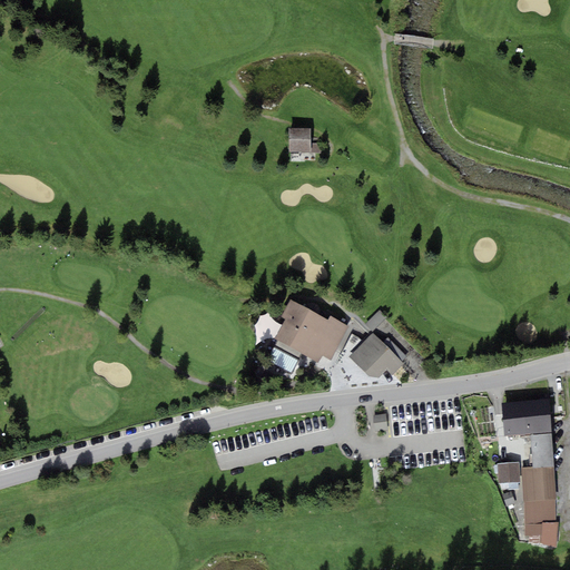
[(313,146),(313,131),(292,131),(292,155),(294,155),(294,163),(307,163),(307,156),(323,156),(323,146),(313,146)]
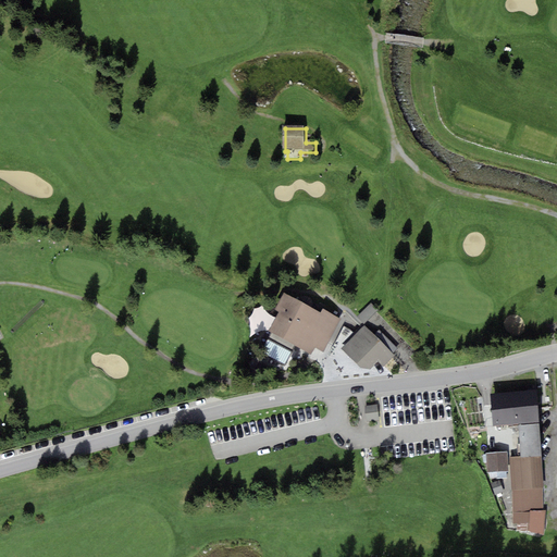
[(295,346),(314,310),(288,295),(285,293),(275,311),(279,313),(269,331),(271,333),(268,338),(292,351),(295,346)]
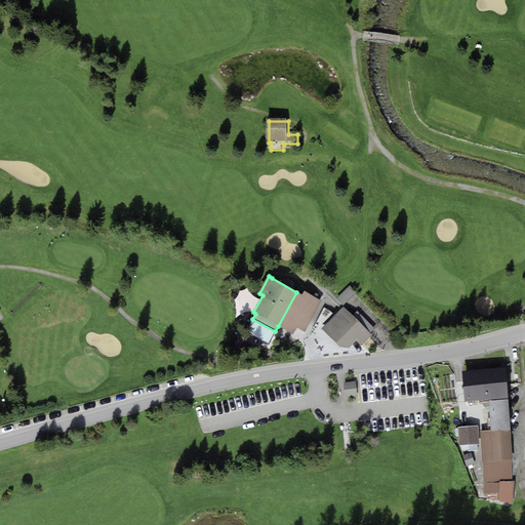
[(336,298),(342,305),(356,292),(350,286),(336,298)]
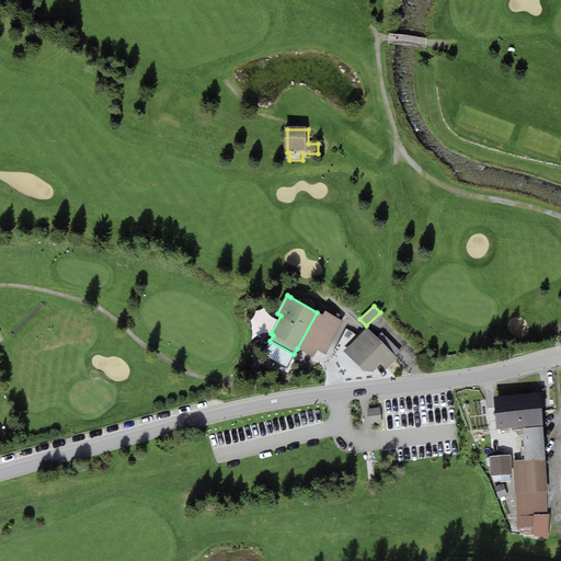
[(343,321),(324,311),(323,316),(317,312),(297,348),(313,358),(318,351),(324,355),(343,321)]
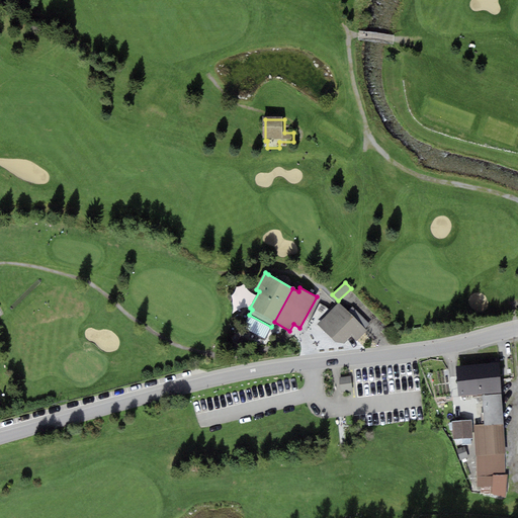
[(344,344),(352,336),(356,341),(366,332),(365,330),(347,312),(339,303),(317,324),(336,343),(344,344)]
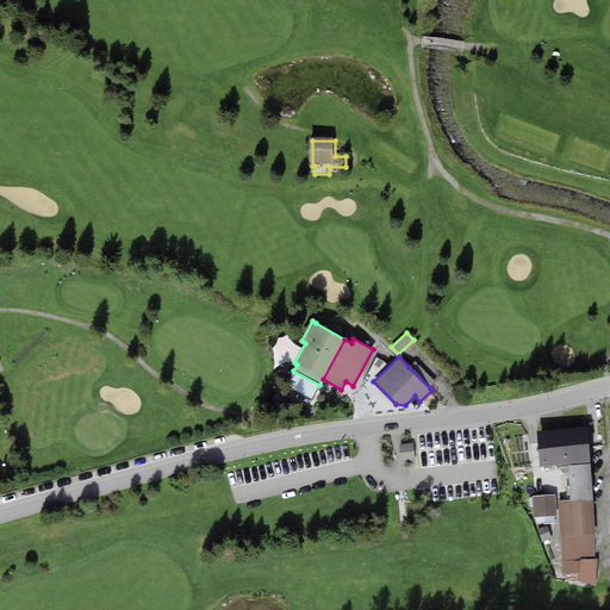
[(409,367),(430,388),(435,383),(415,361),(409,367)]
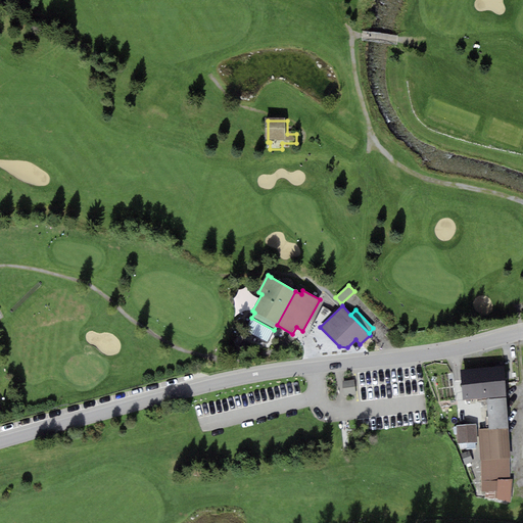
[(267,343),(274,330),(251,318),(244,331),(267,343)]
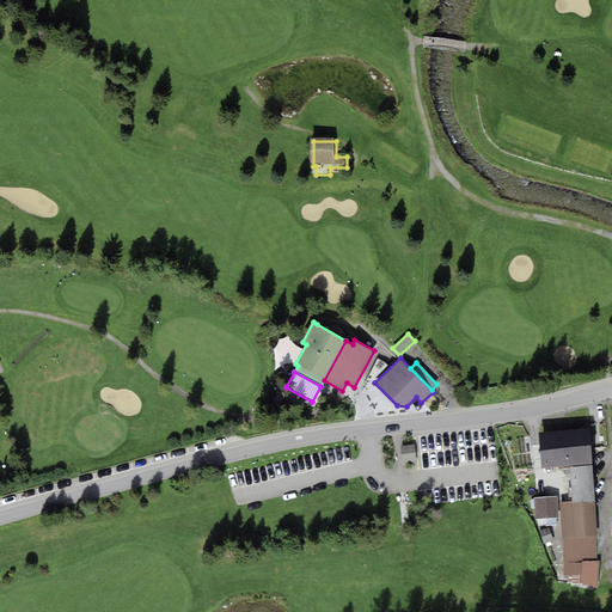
[(538,433),(542,470),(592,464),(588,428),(538,433)]
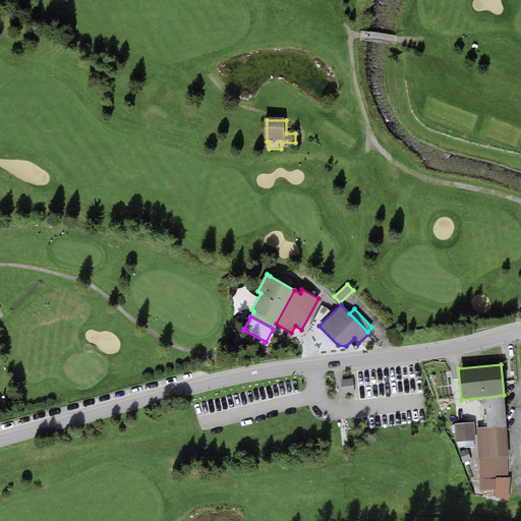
[(355,394),(352,379),(341,381),(344,396),(355,394)]
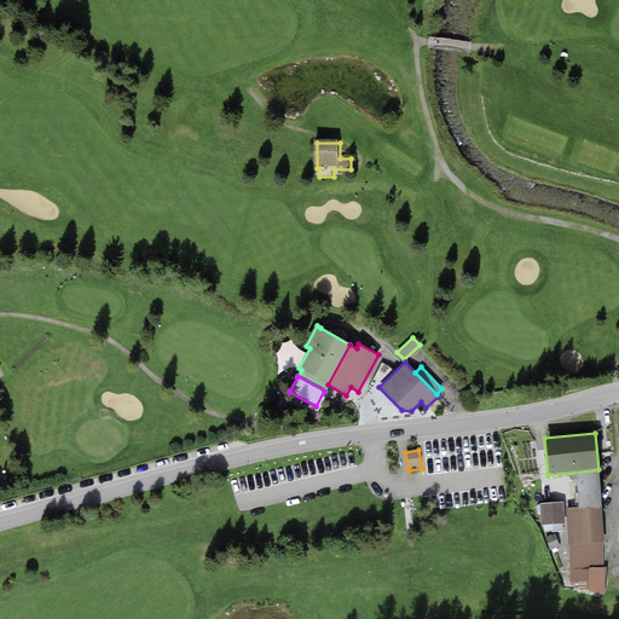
[(601,507),(599,472),(576,473),(578,508),(601,507)]
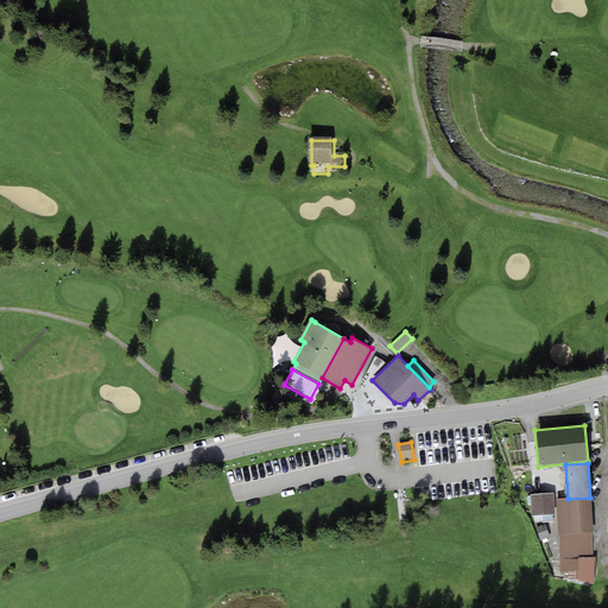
[(555,514),(553,493),(530,494),(531,515),(534,515),(534,523),(552,521),(552,514),(555,514)]
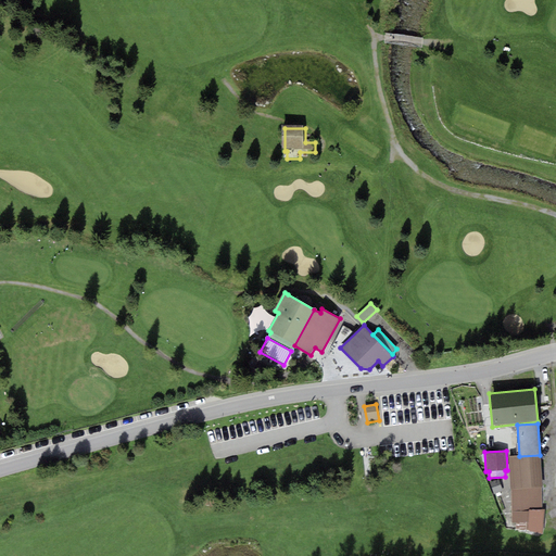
[(541,488),(540,455),(519,456),(508,457),(510,489),(512,489),(541,488)]
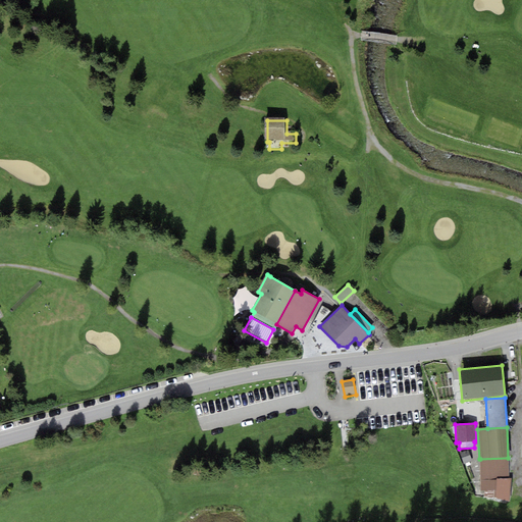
[(472,461),(468,451),(460,454),(464,464),(472,461)]
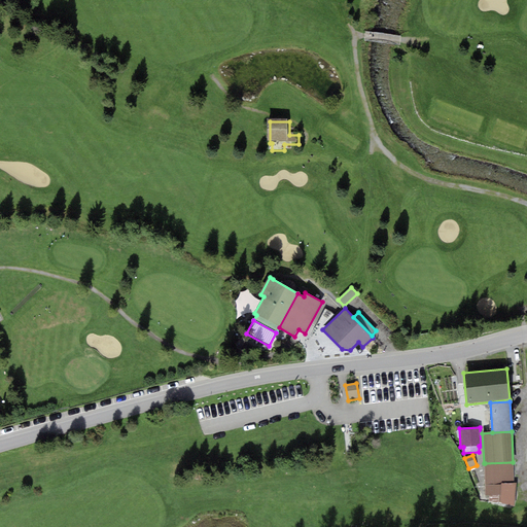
[(514,483),(513,462),(485,463),(487,485),(514,483)]
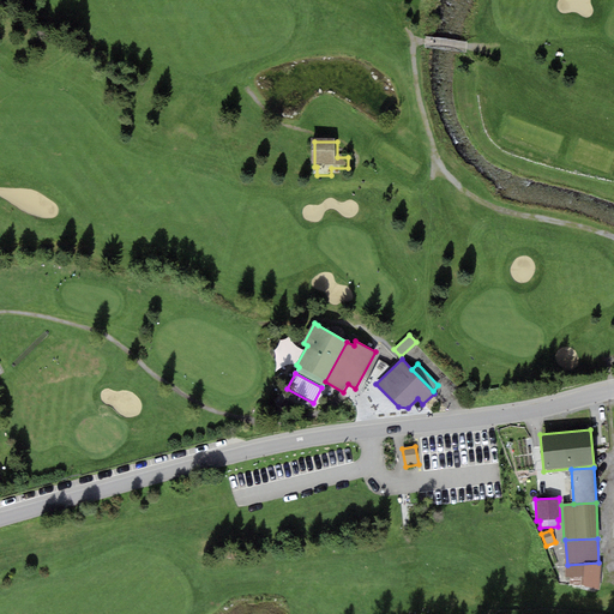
[(602,563),(599,563),(567,565),(566,578),(569,578),(570,584),(599,590),(602,563)]
